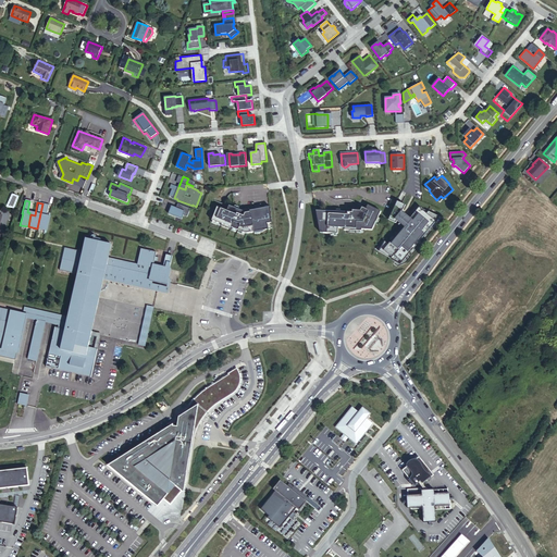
[(395,223),(396,221),(398,211),(408,218),(408,217),(403,212),(406,207),(397,202),(388,220),(395,223)]
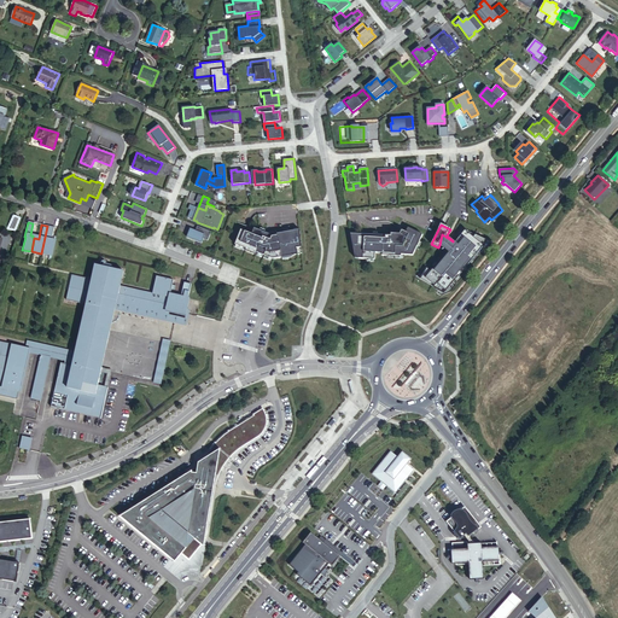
[(52,227),(47,226),(41,254),(51,256),(53,243),(48,242),(52,227)]
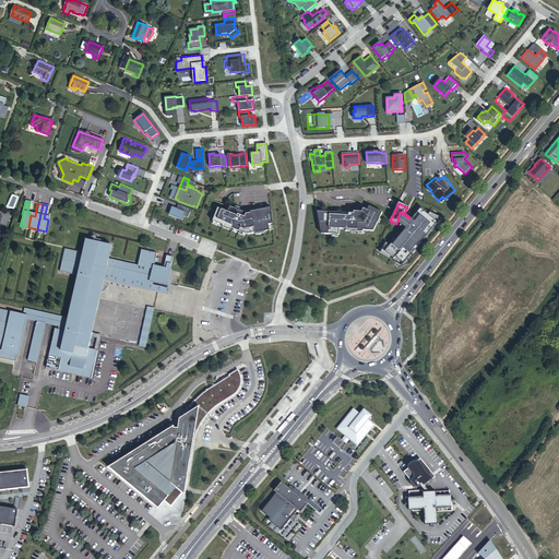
[(191,210),(179,204),(177,209),(177,210),(173,207),(169,215),(182,219),(183,215),(188,217),(191,210)]
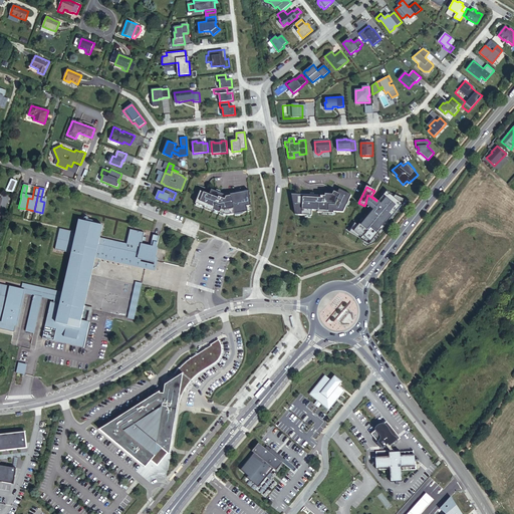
[(325,196),(291,195),(294,210),(298,210),(298,215),(311,215),(312,210),(317,210),(317,212),(333,213),(333,211),(343,212),(351,195),(339,189),(337,193),(334,191),(332,194),(331,196),(325,196)]
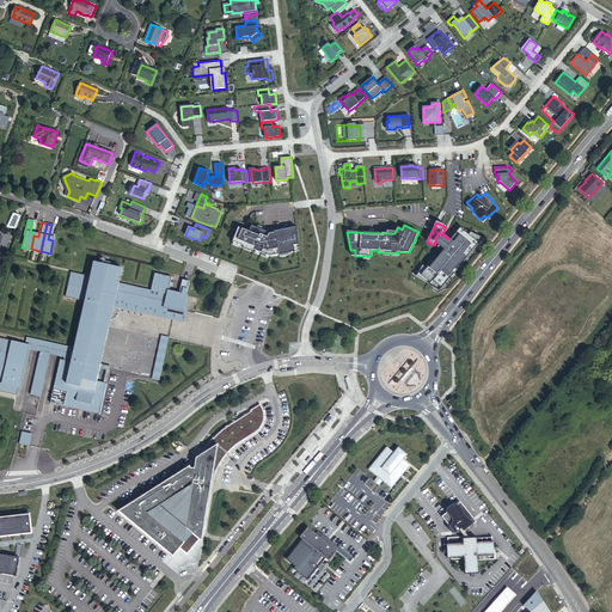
[(239,227),(233,242),(244,246),(243,248),(254,252),(254,250),(269,256),(295,251),(294,246),(299,245),(297,227),(268,232),(251,226),(249,232),(239,227)]
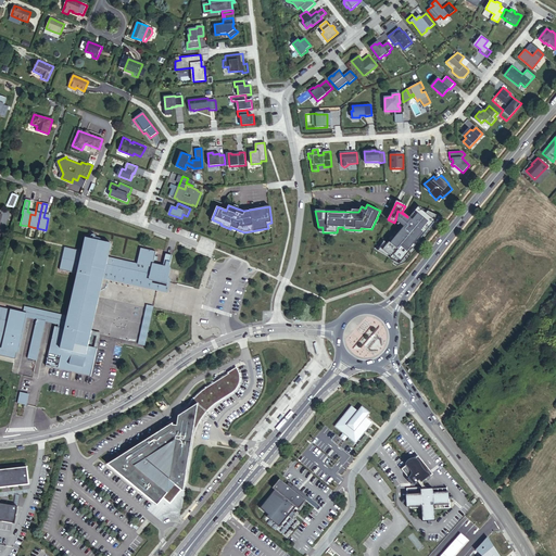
[(387,244),(379,251),(395,261),(397,258),(402,262),(413,249),(412,247),(417,240),(419,241),(427,232),(425,230),(428,227),(430,228),(436,220),(434,219),(438,215),(417,205),(415,210),(416,211),(409,218),(407,217),(397,211),(395,220),(402,226),(406,229),(404,231),(400,237),(394,243),(391,248),(387,244)]
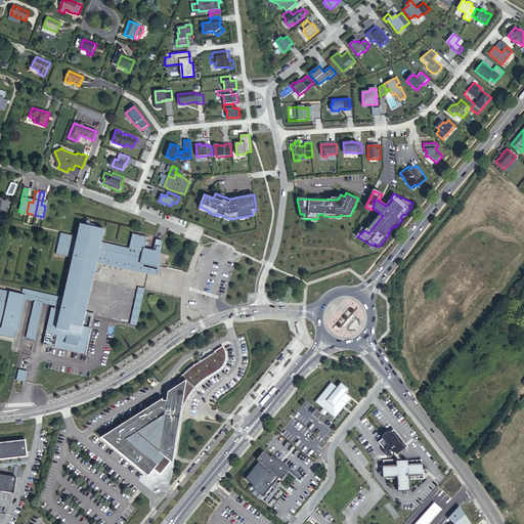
[(10,199),(5,212),(11,214),(16,201),(10,199)]
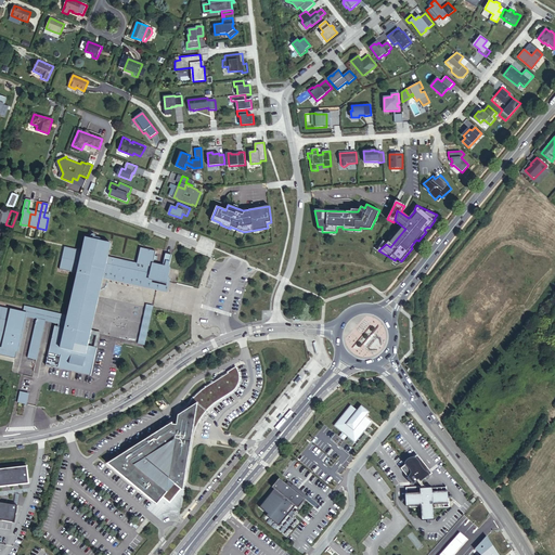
[(60,269),(78,273),(68,317),(65,328),(59,326),(55,326),(50,350),(52,350),(51,352),(49,352),(47,362),(54,364),(53,366),(90,375),(93,360),(97,348),(93,347),(88,346),(91,331),(104,274),(141,283),(147,285),(146,286),(156,288),(157,283),(151,282),(152,276),(166,280),(171,254),(165,252),(163,265),(153,262),(154,258),(157,259),(158,255),(155,255),(156,250),(141,247),(137,262),(106,256),(110,243),(86,237),(82,250),(65,246),(60,269)]
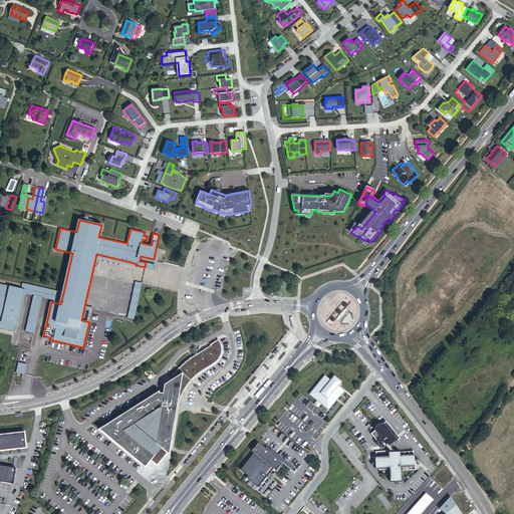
[(142,284),(138,283),(130,316),(135,317),(142,284)]
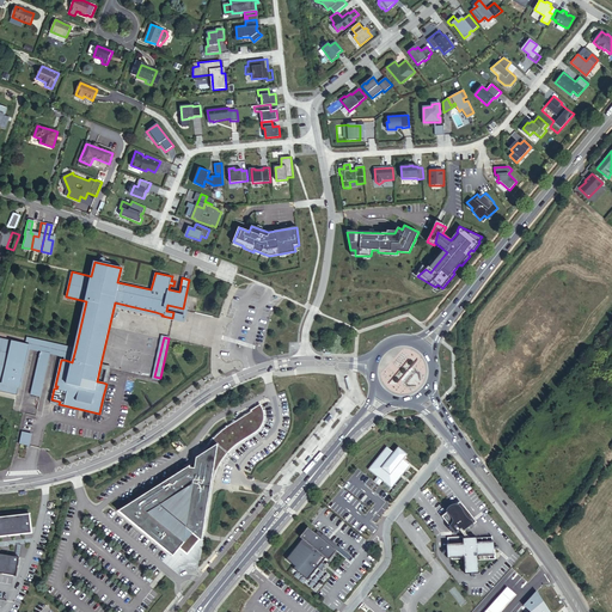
[(0,391),(7,393),(8,386),(18,389),(26,349),(28,346),(0,338),(0,391)]
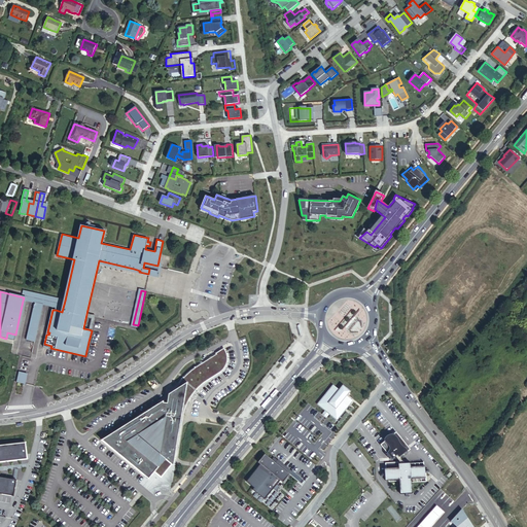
[(24,297),(23,301),(35,303),(41,305),(56,308),(56,310),(62,312),(65,301),(25,292),(24,297)]
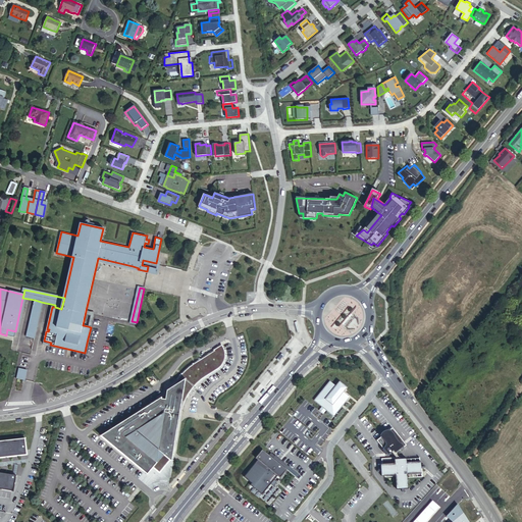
[(41,302),(35,300),(27,336),(35,338),(38,325),(36,324),(41,302)]
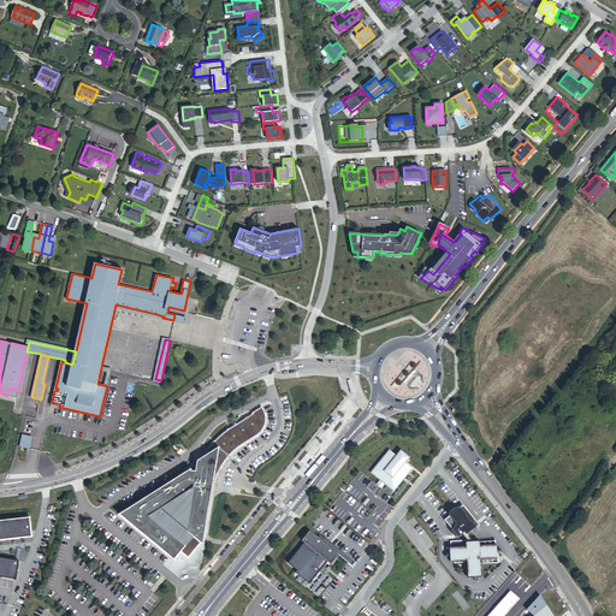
[(111,369),(101,367),(100,371),(107,372),(104,385),(107,386),(110,373),(111,369)]
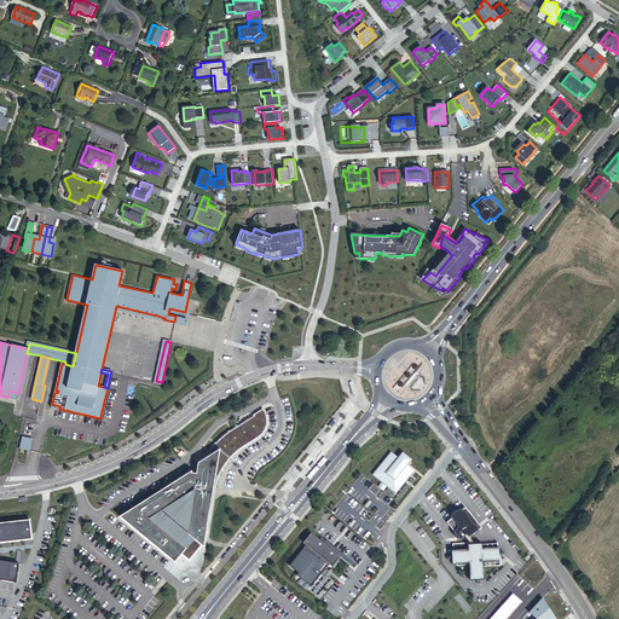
[(266,408),(265,406),(250,416),(233,428),(224,437),(220,440),(217,444),(213,450),(210,453),(208,458),(203,469),(201,469),(201,473),(196,473),(196,470),(194,472),(125,519),(177,563),(194,542),(198,544),(208,531),(214,521),(215,521),(221,474),(224,469),(226,464),(232,455),(236,451),(241,447),(243,445),(254,438),(255,437),(258,435),(259,434),(260,434),(261,433),(265,429),(265,428),(266,426),(267,423),(268,421),(268,420),(268,417),(268,416),(268,414),(267,412),(267,411),(266,410),(266,408)]
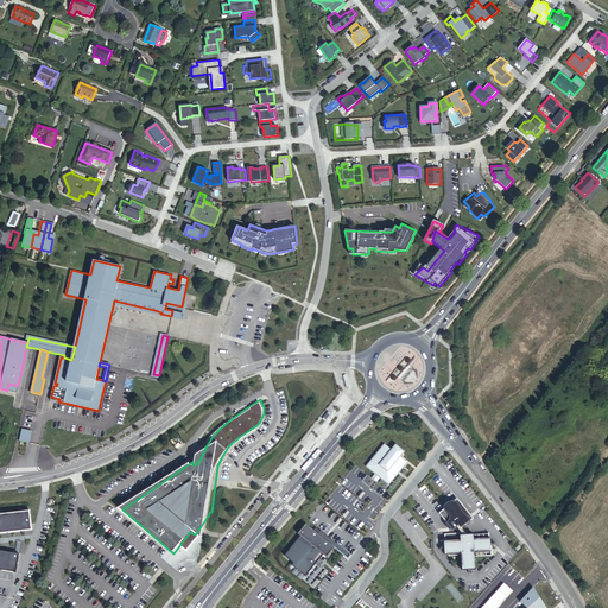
[(385,444),(367,466),(390,485),(409,462),(400,455),(405,450),(397,443),(392,449),(385,444)]
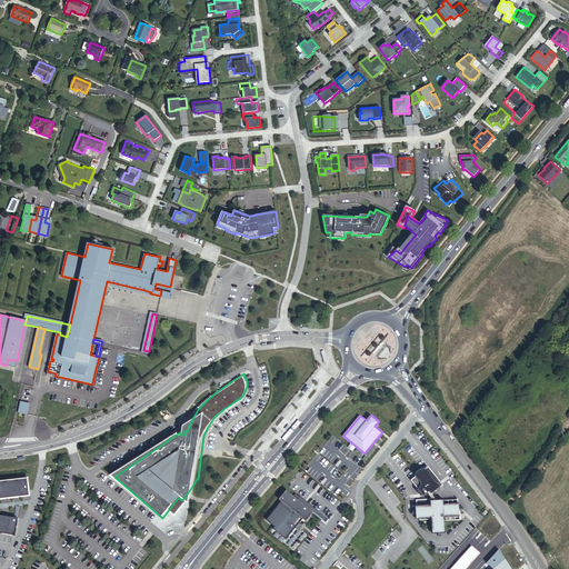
[(430,473),(426,468),(421,472),(426,478),(430,473)]
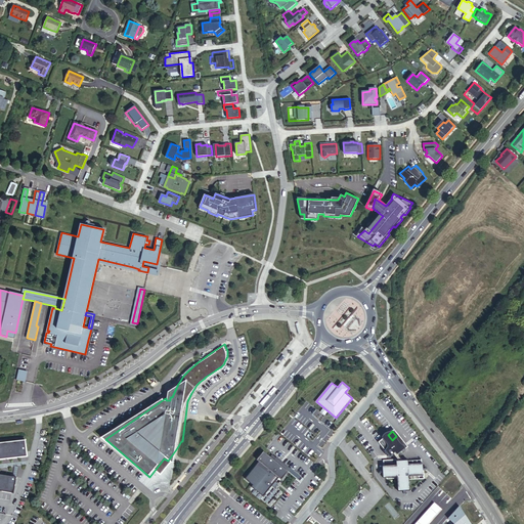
[(384,451),(389,457),(393,453),(395,455),(405,447),(396,436),(392,440),(388,435),(382,439),(384,442),(381,444),(386,450),(384,451)]
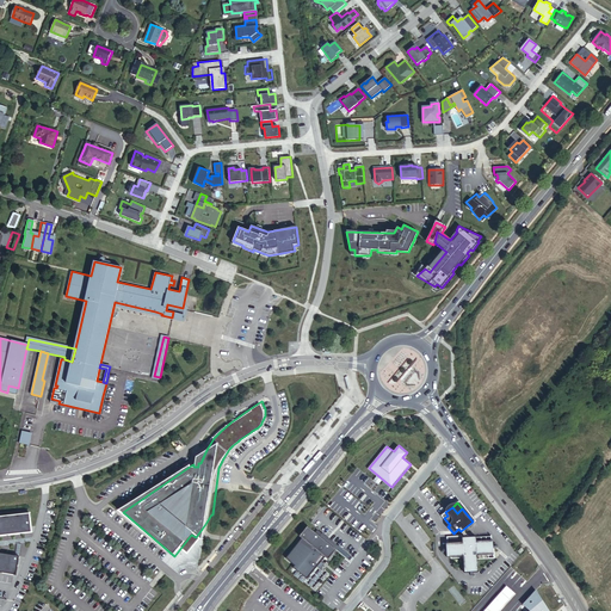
[(448,516),(445,512),(439,517),(448,526),(450,525),(444,518),(448,516)]
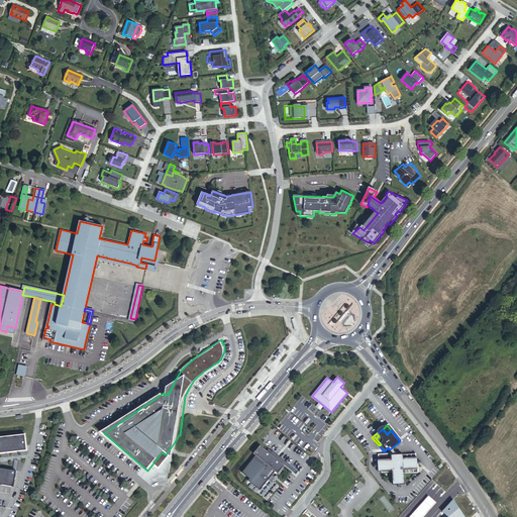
[(0,438),(0,485),(13,488),(16,472),(0,469),(0,453),(27,451),(25,435),(0,438)]
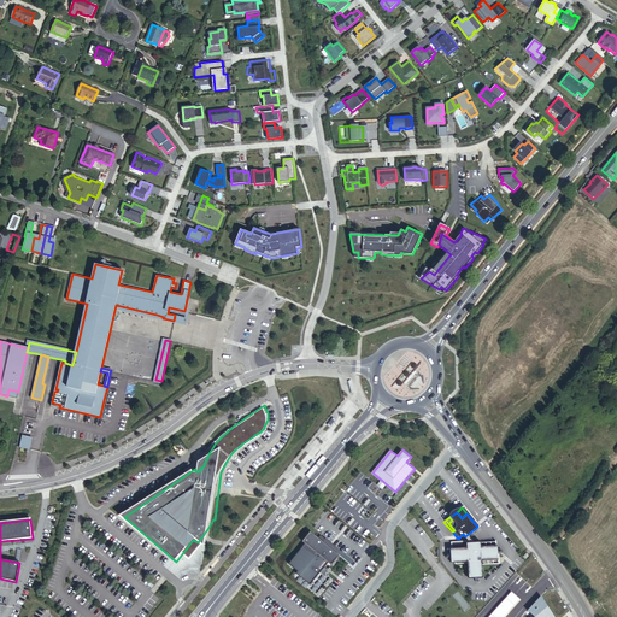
[(317,539),(310,533),(301,542),(304,545),(288,565),(297,573),(295,575),(309,586),(319,574),(322,576),(339,557),(322,542),(317,539)]
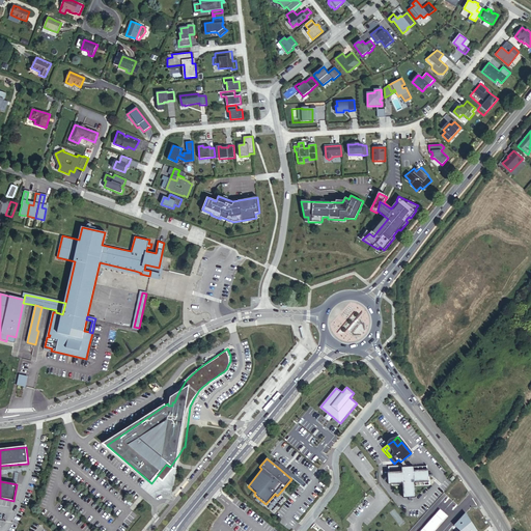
[(275,462),(273,464),(277,467),(302,486),(304,484),(279,464),(279,465),(275,462)]
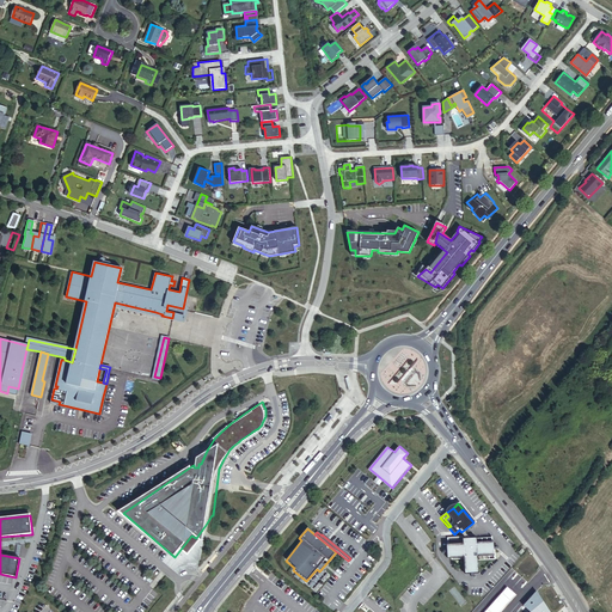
[(476,539),(476,538),(461,539),(461,538),(446,539),(446,545),(445,545),(446,558),(461,558),(463,575),(477,574),(477,557),(493,556),(493,542),(490,542),(490,538),(476,539)]
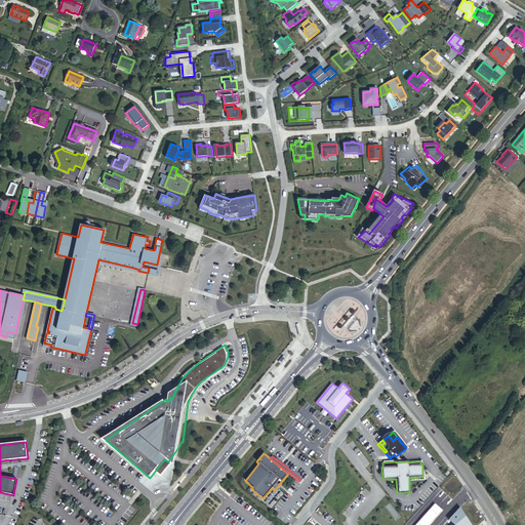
[(472,524),(459,508),(449,519),(454,524),(472,524)]
